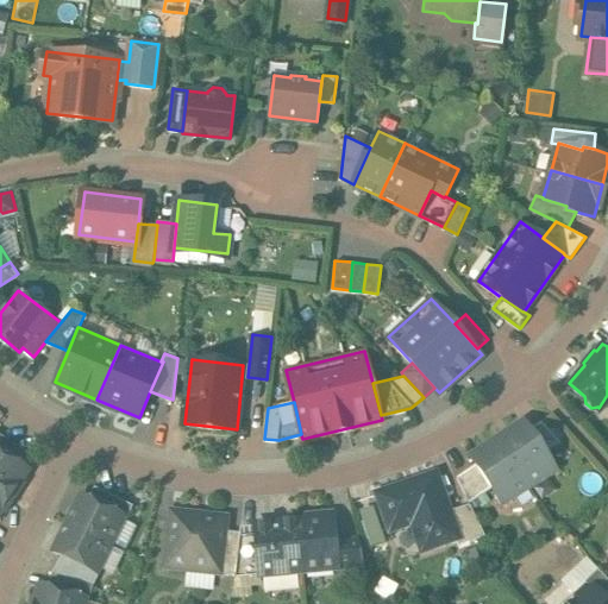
[(562,440),(543,419),(528,427),(545,452),(562,440)]
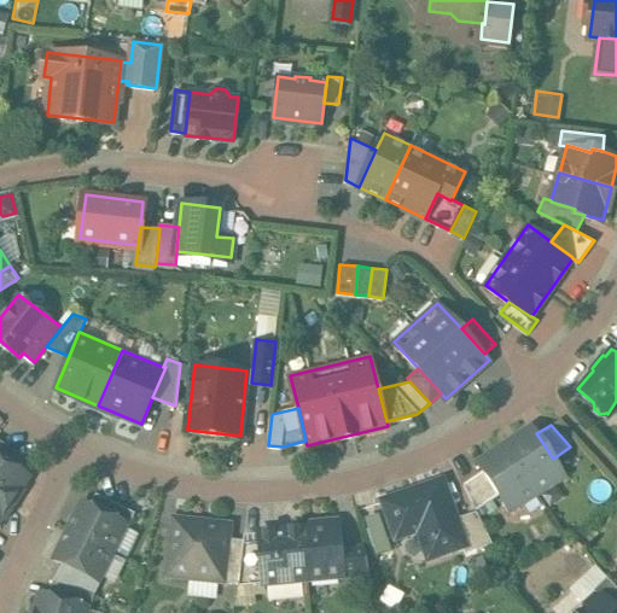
[(536,433),(531,426),(505,443),(537,491),(552,482),(556,483),(563,478),(564,471),(559,463),(556,462),(553,459),(536,433)]
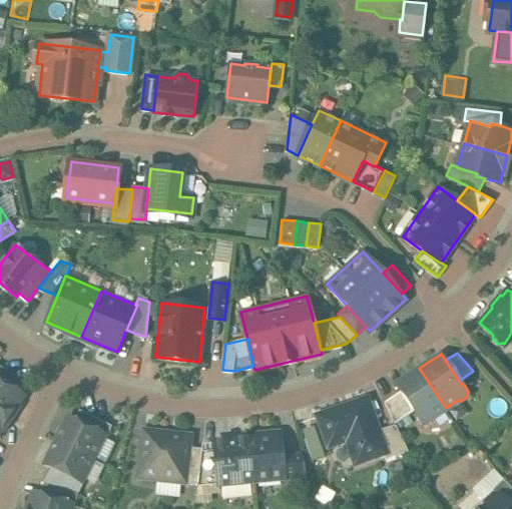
[(25,380),(0,364),(0,378),(18,390),(25,380)]
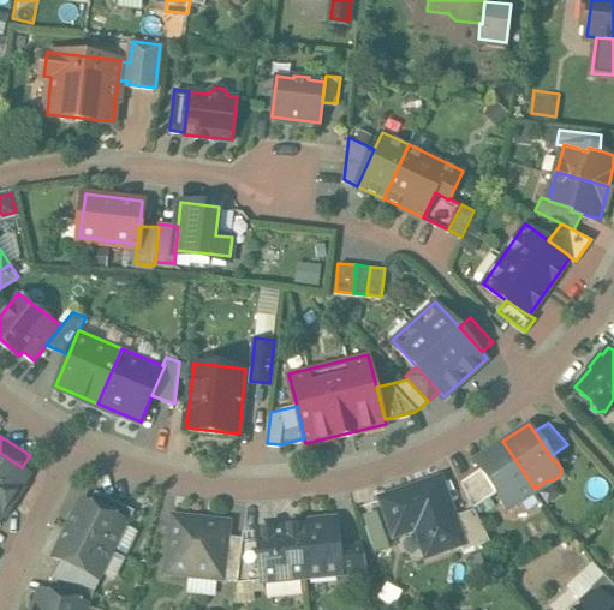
[(535,489),(502,441),(476,458),(482,466),(498,490),(501,495),(500,498),(505,506),(512,507),(519,502),(520,498),(535,489)]
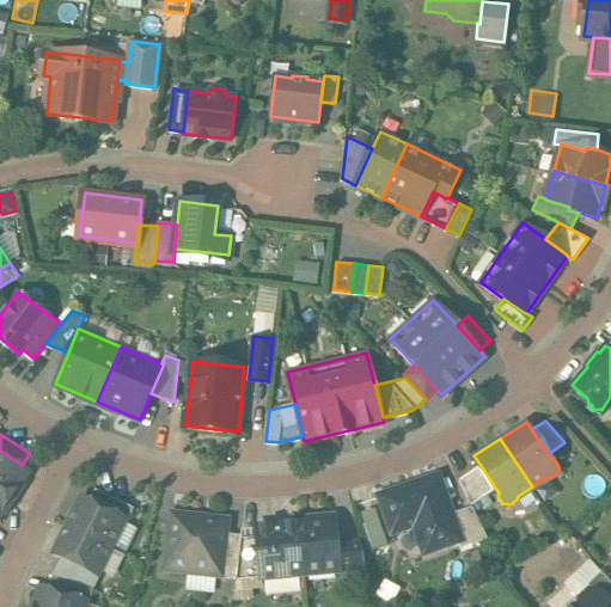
[(22,465),(0,451),(0,488),(13,496),(30,471),(22,465)]
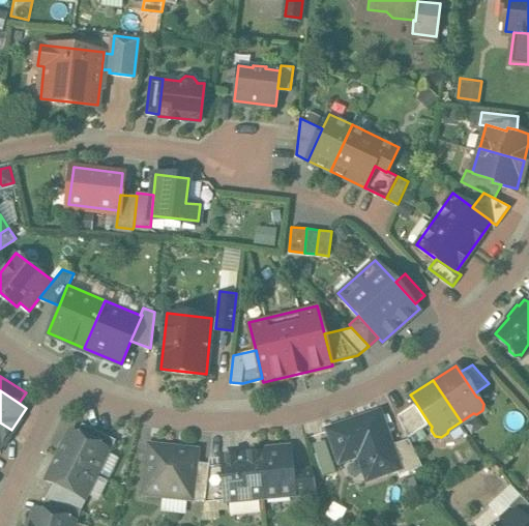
[(415,402),(398,414),(409,436),(429,422),(415,402)]
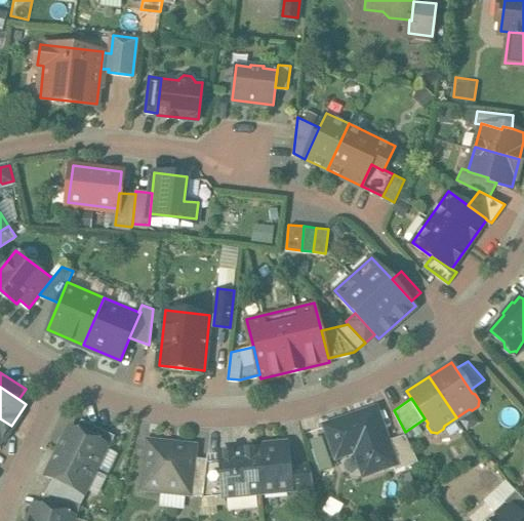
[(376,406),(361,411),(360,414),(353,416),(350,415),(326,424),(336,455),(356,449),(364,473),(395,463),(396,462),(388,439),(376,406)]
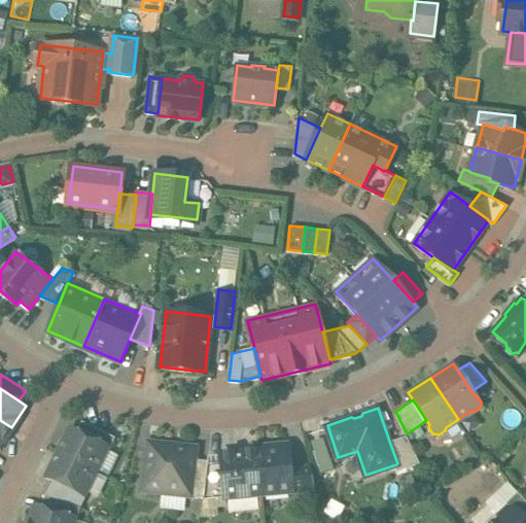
[(0,444),(11,427),(0,420),(0,444)]
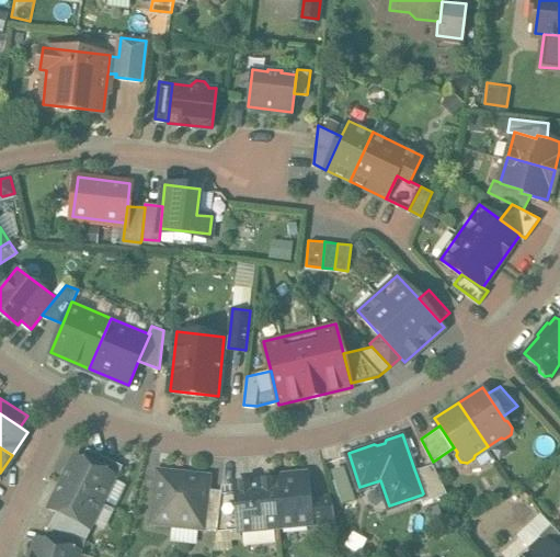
[(123,464),(88,447),(82,458),(115,476),(116,477),(123,464)]
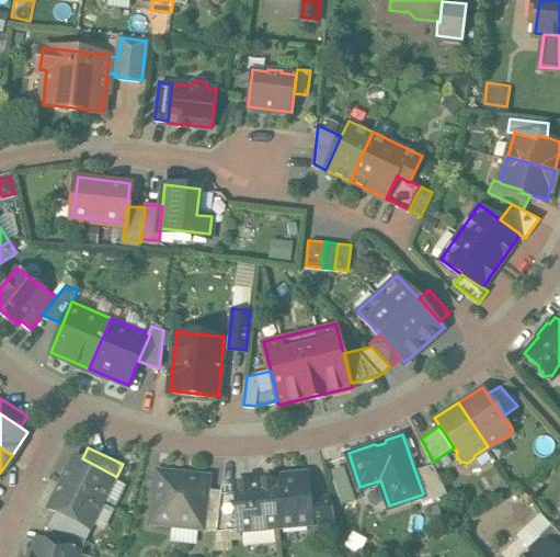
[(82,458),(75,455),(61,480),(103,501),(115,476),(82,458)]
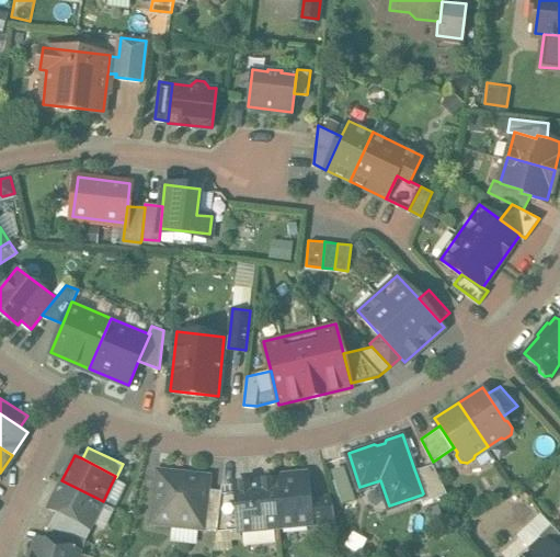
[(339,500),(353,497),(343,462),(330,466),(339,500)]
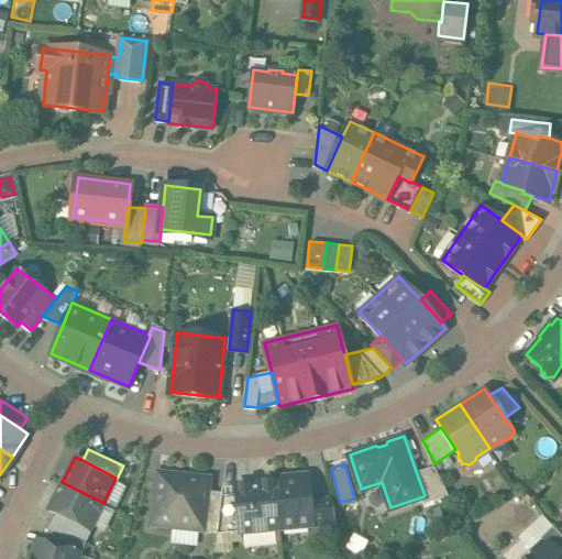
[(449,494),(434,464),(416,471),(425,495),(423,496),(426,502),(449,494)]
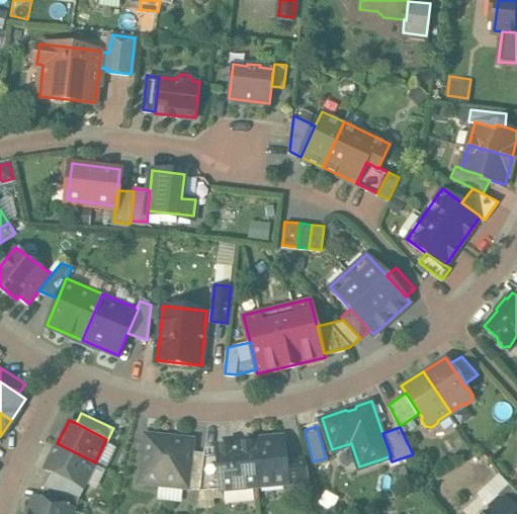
[(193,438),(146,433),(140,481),(188,487),(192,450),(193,438)]
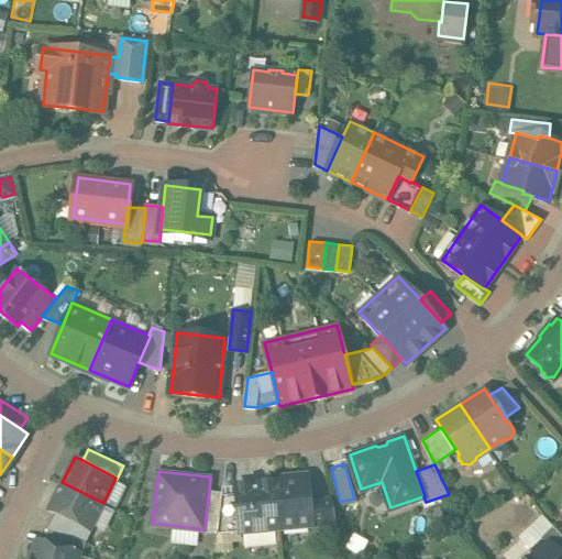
[(308,472),(276,475),(276,480),(281,528),(313,525),(311,499),(308,472)]
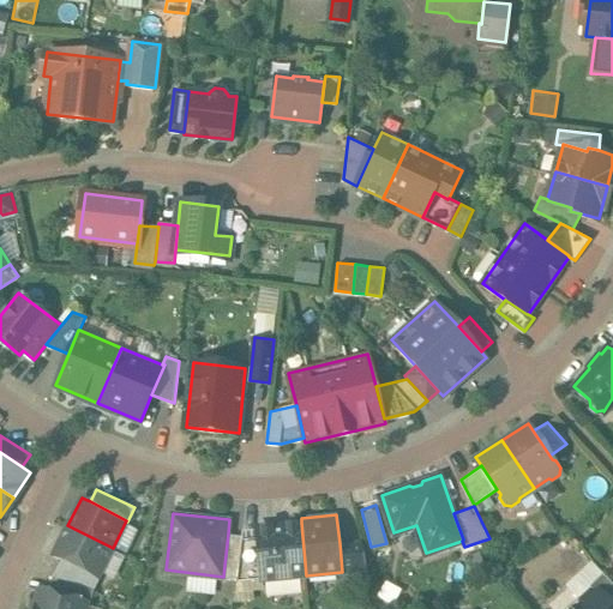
[(301,523),(258,526),(259,537),(264,579),(306,576),(301,523)]
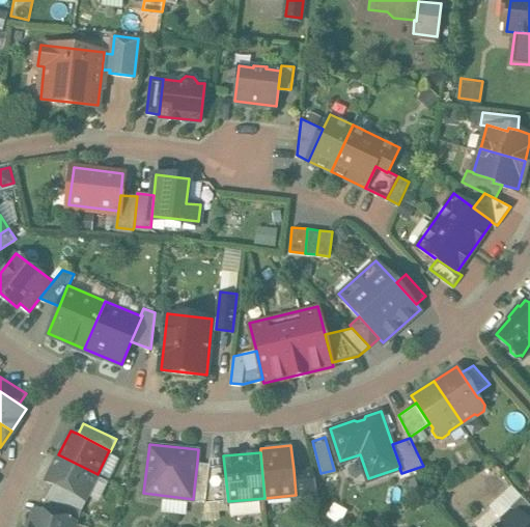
[(98,474),(58,454),(47,479),(54,482),(86,498),(86,497),(98,474)]
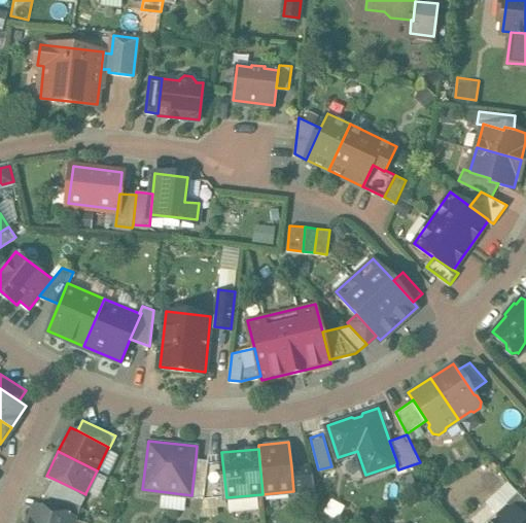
[(208,459),(196,458),(191,495),(204,496),(208,463),(208,459)]
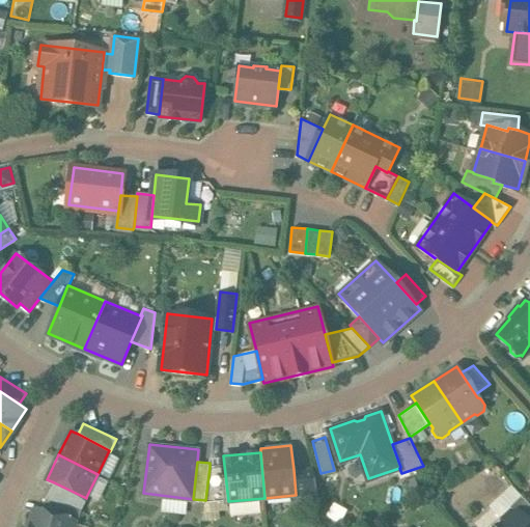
[(224,465),(210,467),(205,500),(205,503),(228,501),(224,465)]
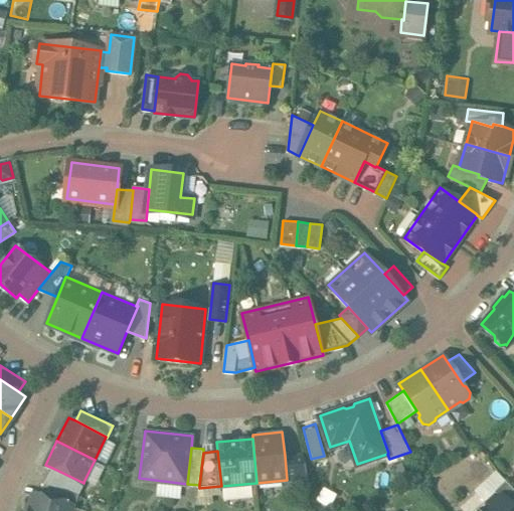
[(303,454),(285,456),(287,480),(309,478),(303,454)]
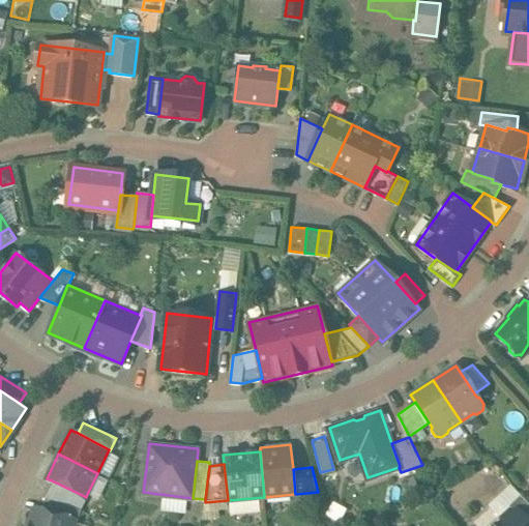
[(86,497),(54,481),(46,498),(82,508),(82,509),(87,497),(86,496),(86,497)]
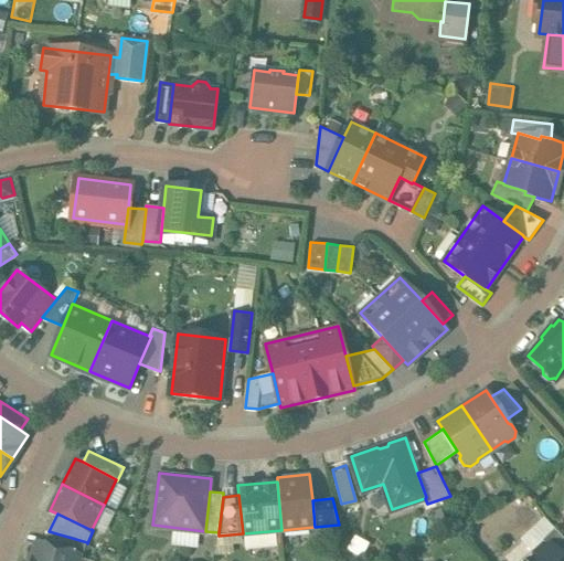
[(530,544),(554,526),(545,515),(521,533),(530,544)]
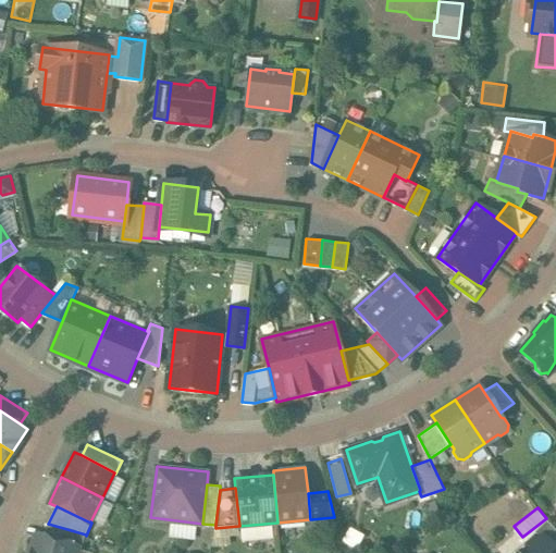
[(555,528),(547,519),(535,530),(540,536),(541,535),(555,551),(555,528)]
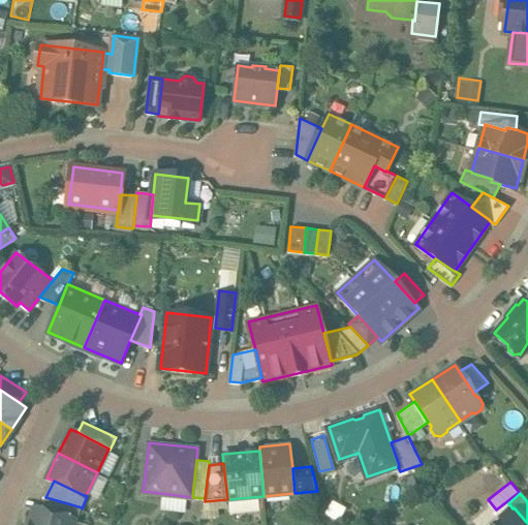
[(82,507),(45,497),(42,510),(75,519),(75,520),(78,521),(82,508),(82,507)]
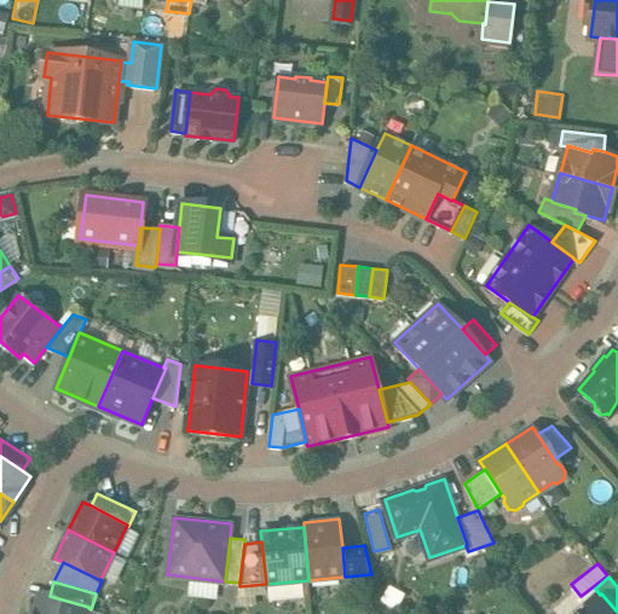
[(50,596),(40,594),(33,613),(86,613),(88,608),(88,607),(50,596)]
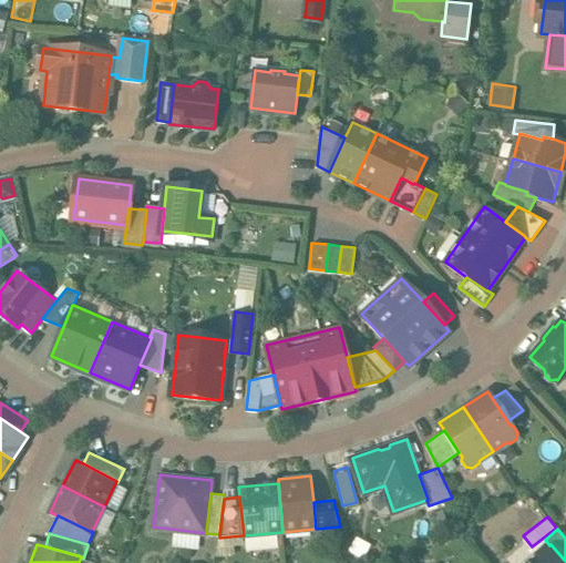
[(549,545),(537,555),(537,554),(531,554),(522,562),(565,562),(565,561),(551,544),(549,545)]
